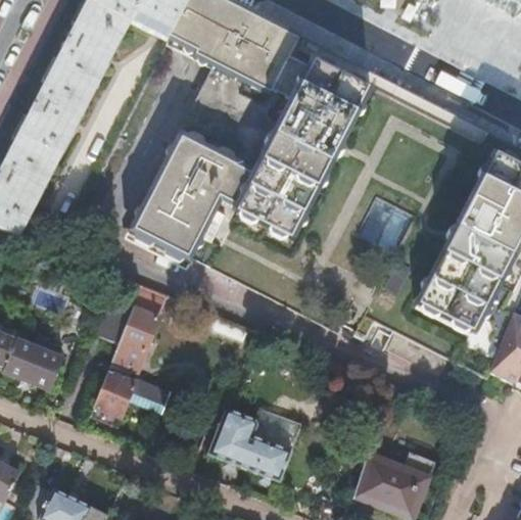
[(166,42),(188,0),(98,0),(98,1),(96,0),(85,0),(84,2),(86,3),(0,171),(0,229),(19,237),(130,24),(166,42)]
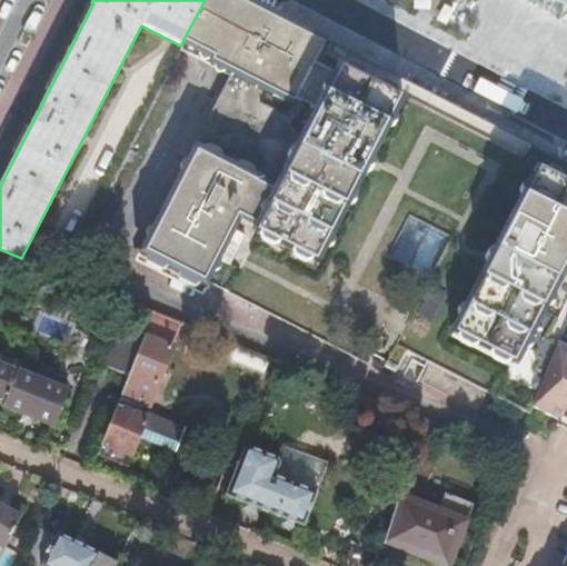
[(205,0),(180,46),(209,61),(234,73),(181,175),(186,177),(172,205),(168,202),(143,249),(397,373),(409,349),(521,405),(527,398),(550,345),(559,327),(566,311),(566,162),(561,160),(530,145),(527,154),(379,78),(326,51),(329,41),(276,13),(249,0),(205,0)]
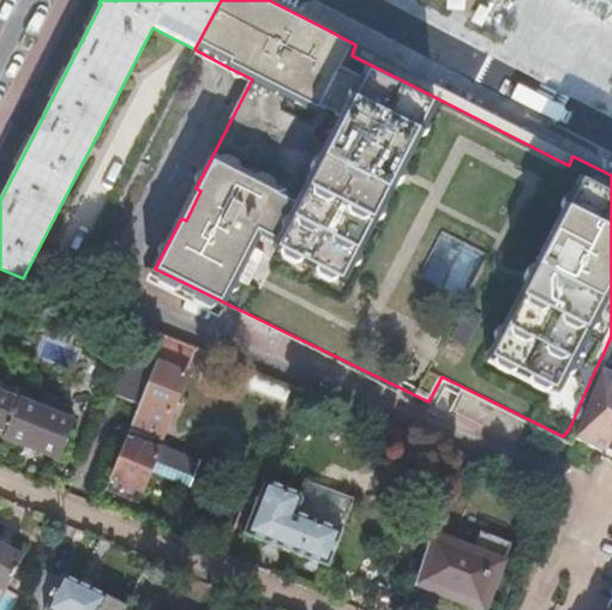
[(569,0),(610,20),(611,19),(611,0),(569,0)]
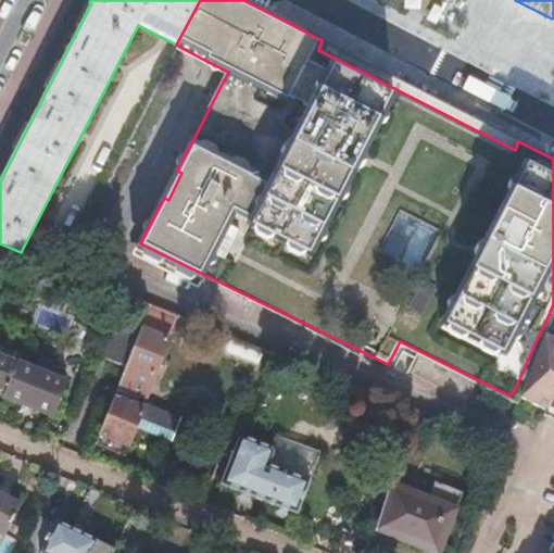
[(146,396),(178,315),(151,304),(143,321),(126,365),(116,390),(137,399),(139,393),(146,396)]
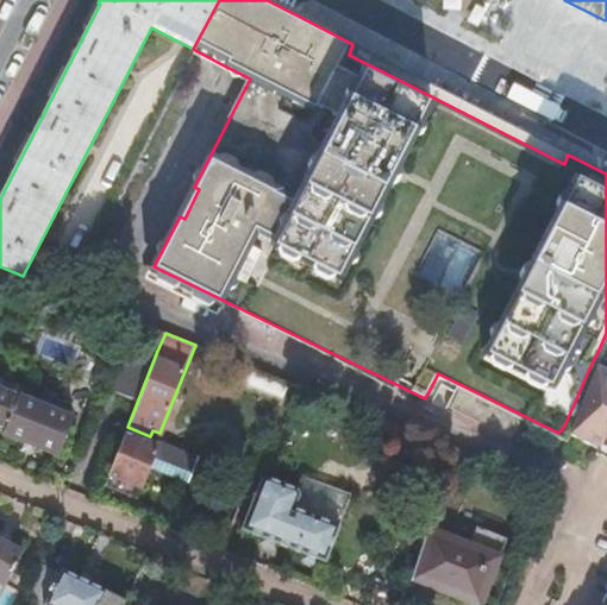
[(138,399),(157,351),(129,340),(110,389),(138,399)]
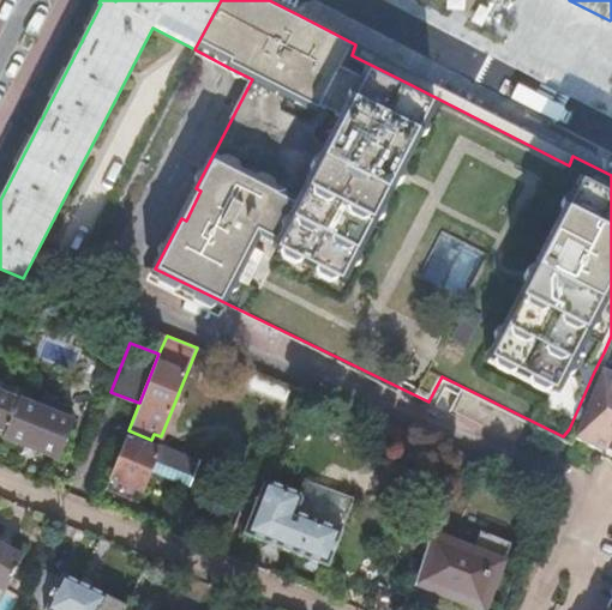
[(285,406),(293,386),(243,366),(235,386),(285,406)]
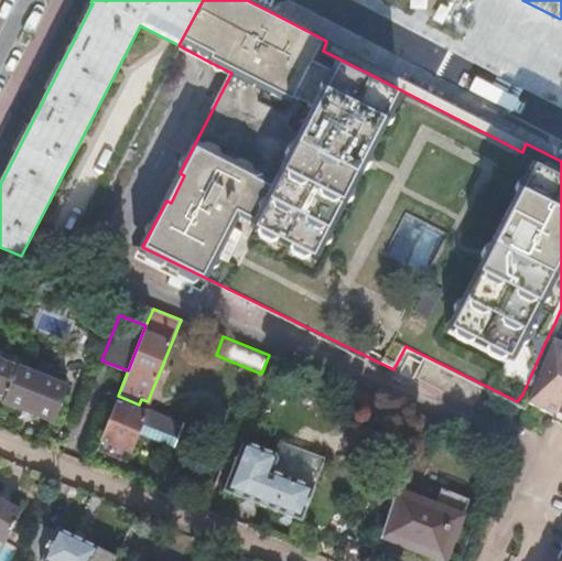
[(561,349),(546,342),(522,395),(540,403),(537,412),(552,420),(554,417),(561,420),(561,543),(559,549),(561,550),(561,552),(557,560),(561,560),(561,349)]
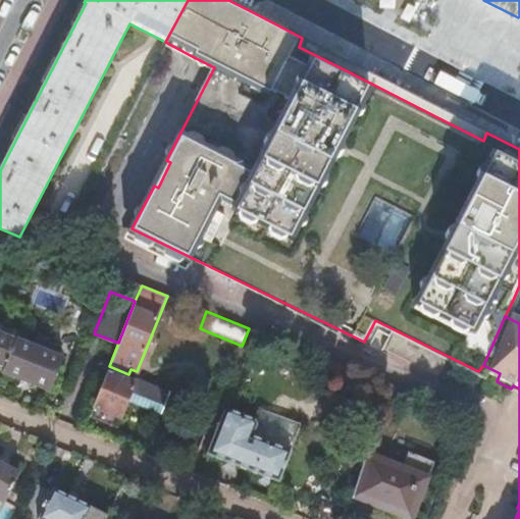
[(63,359),(46,352),(51,341),(36,334),(31,346),(0,332),(0,364),(4,366),(2,371),(50,391),(63,359)]
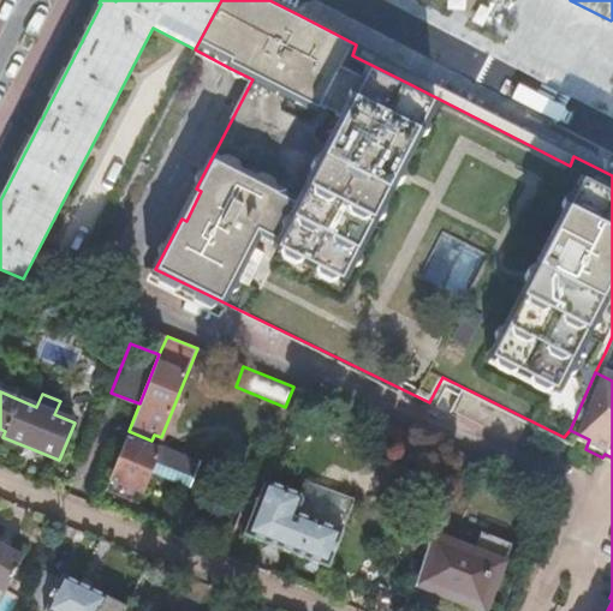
[(460,471),(466,456),(379,421),(369,443),(426,466),(420,480),(451,492),(460,471)]
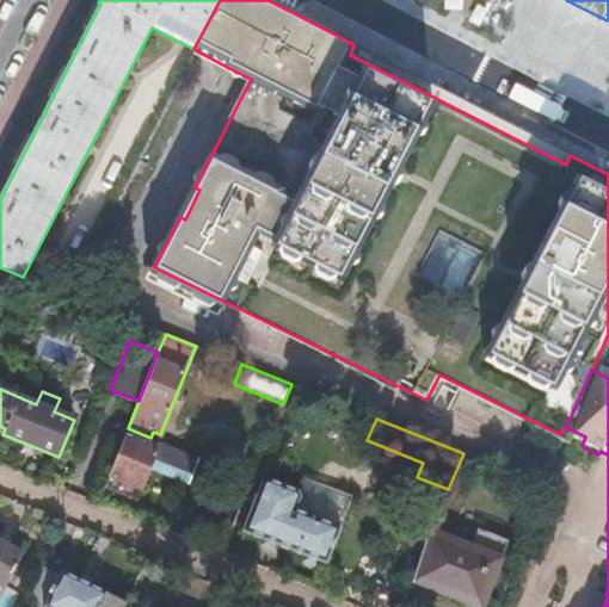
[(160,446),(125,433),(105,485),(139,499),(151,468),(190,484),(201,457),(186,451),(161,441),(160,446)]
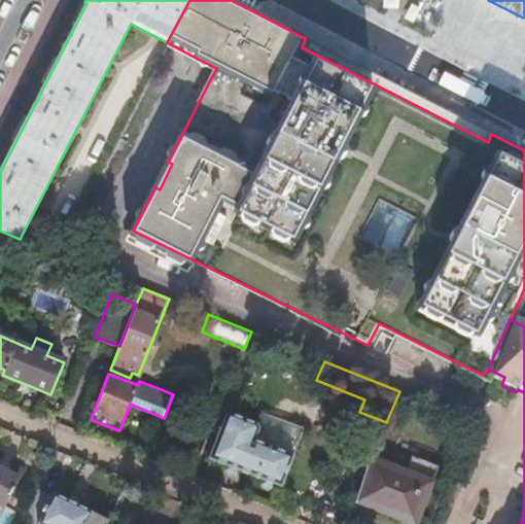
[(405,408),(410,395),(399,391),(394,404),(405,408)]
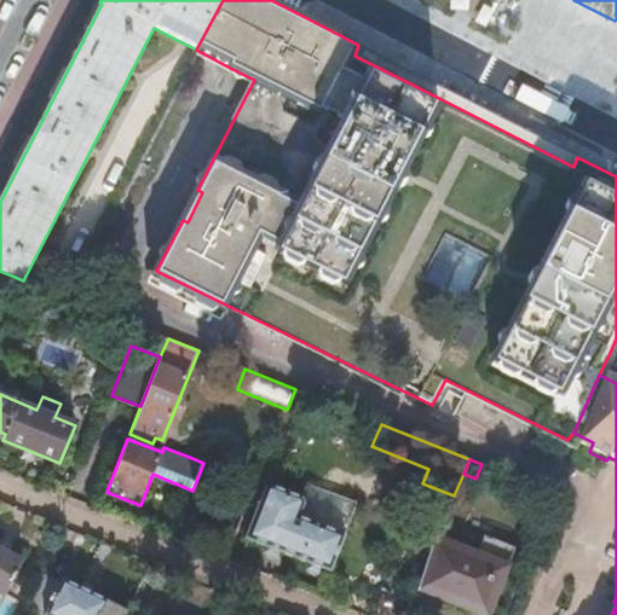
[(300,516),(346,534),(358,503),(309,482),(303,497),(305,503),(300,516)]
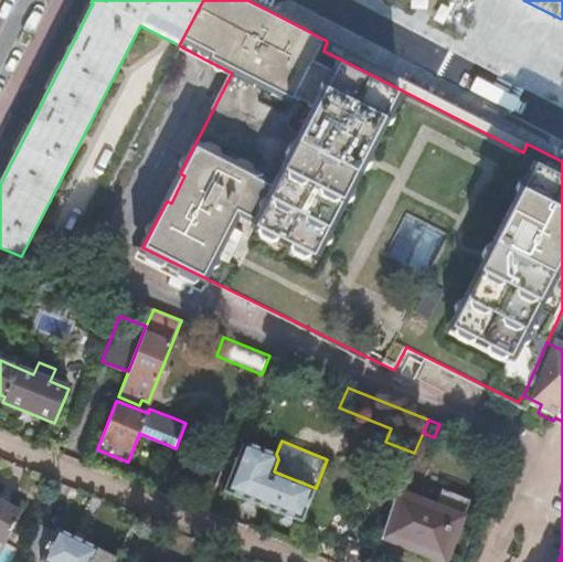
[(278,459),(276,454),(248,443),(244,445),(225,491),(303,521),(316,488),(274,472),(278,459)]
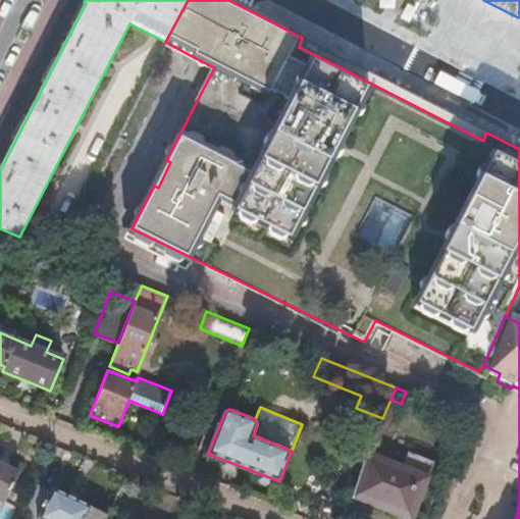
[(367,453),(354,496),(377,505),(376,506),(396,514),(409,518),(412,518),(422,495),(422,494),(416,490),(422,475),(432,471),(433,469),(409,459),(406,469),(367,453)]
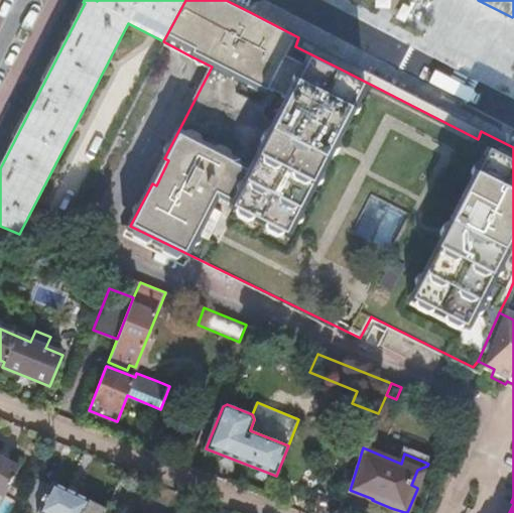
[(20,468),(0,458),(0,508),(5,498),(10,500),(13,494),(8,492),(20,468)]
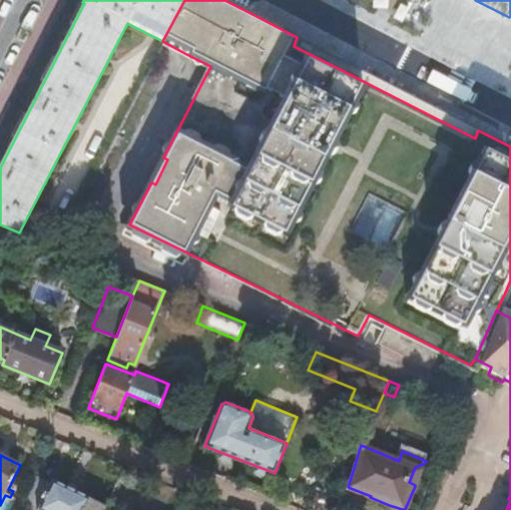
[(421,470),(415,467),(409,482),(415,485),(421,470)]
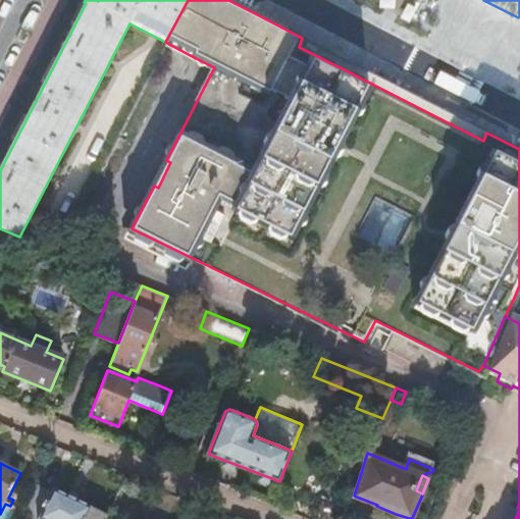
[(37,483),(21,514),(33,518),(38,518),(52,490),(37,483)]
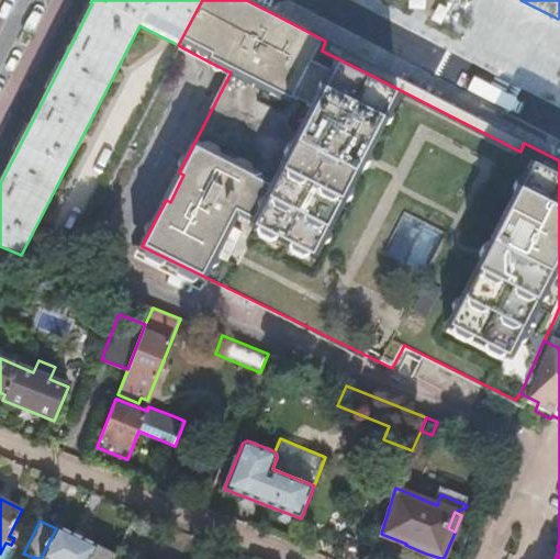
[(114,558),(115,558),(98,549),(99,547),(56,527),(56,528),(41,558),(114,558)]
